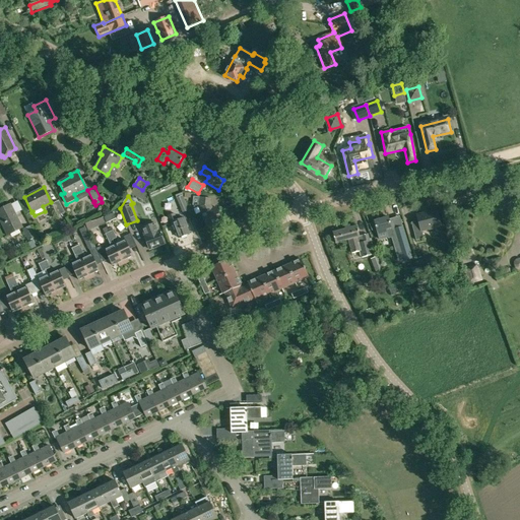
[(176,198),(182,213),(188,210),(182,196),(176,198)]
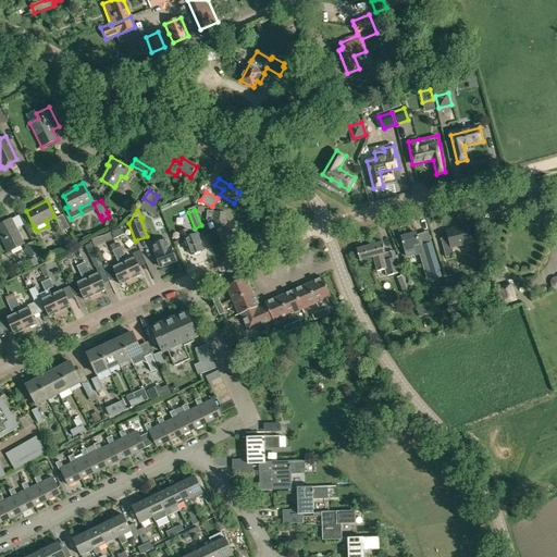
[(215,229),(221,244),(237,237),(232,223),(227,224),(225,220),(226,212),(207,211),(207,220),(213,220),(213,221),(217,229),(215,229)]
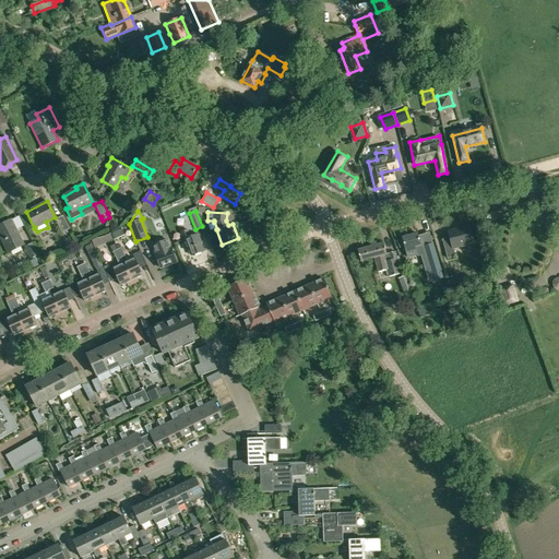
[(246,213),(245,222),(254,223),(254,214),(246,213)]
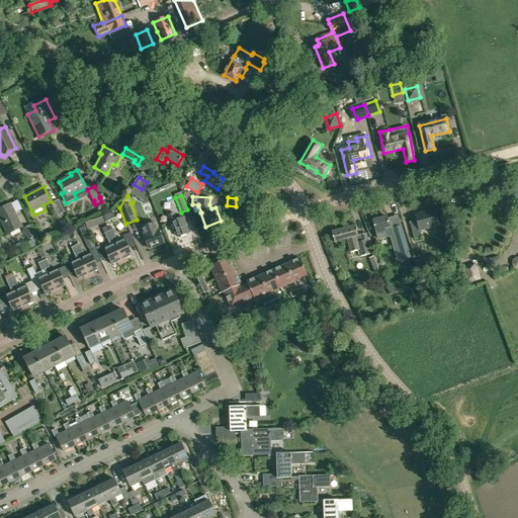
[(52,203),(58,216),(65,211),(59,199),(52,203)]
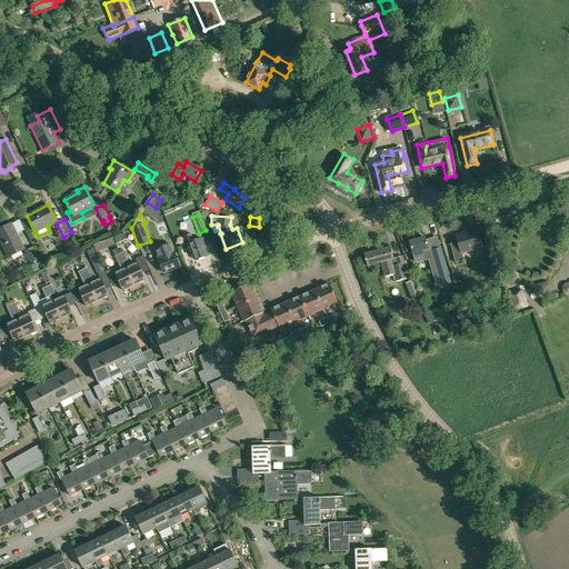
[(2,247),(8,258),(23,249),(11,223),(0,229),(0,239),(3,246),(2,247)]
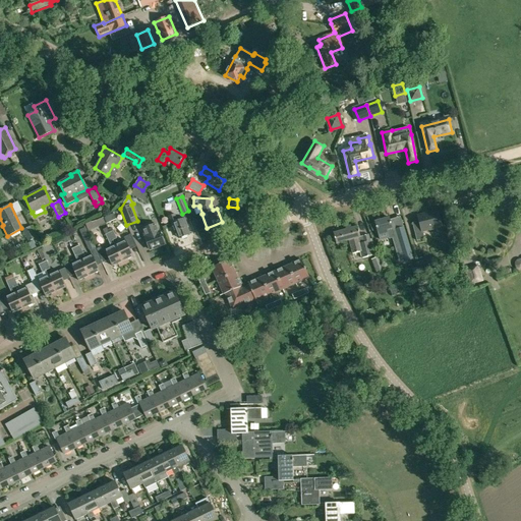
[(412,223),(417,240),(424,238),(422,231),(442,226),(438,211),(417,216),(419,221),(412,223)]
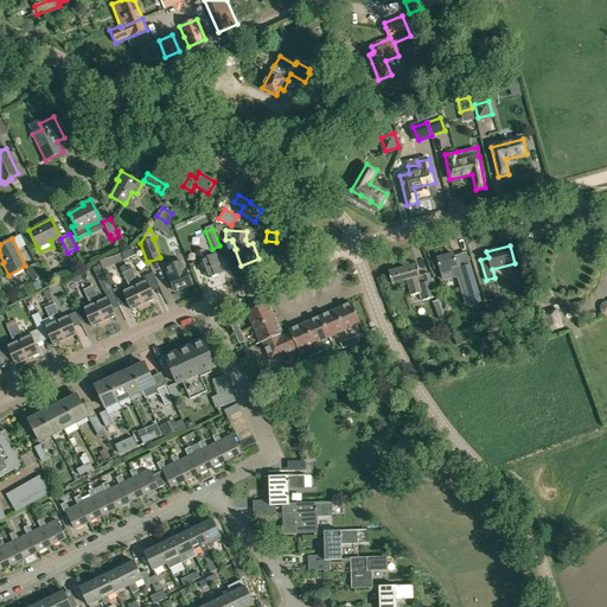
[(123,253),(127,260),(135,256),(132,249),(123,253)]
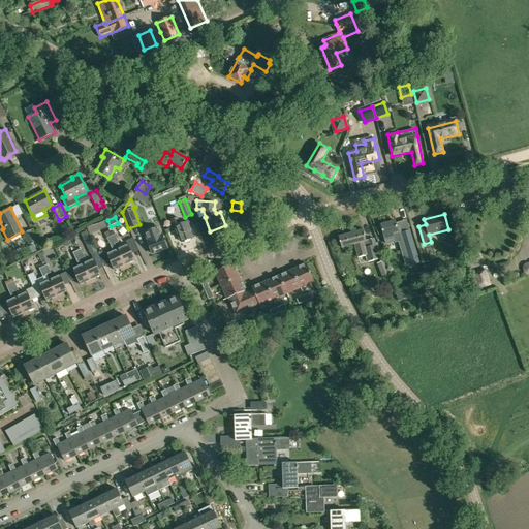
[(176,229),(181,242),(192,238),(189,231),(190,230),(187,222),(180,225),(177,218),(170,220),(174,230),(176,229)]
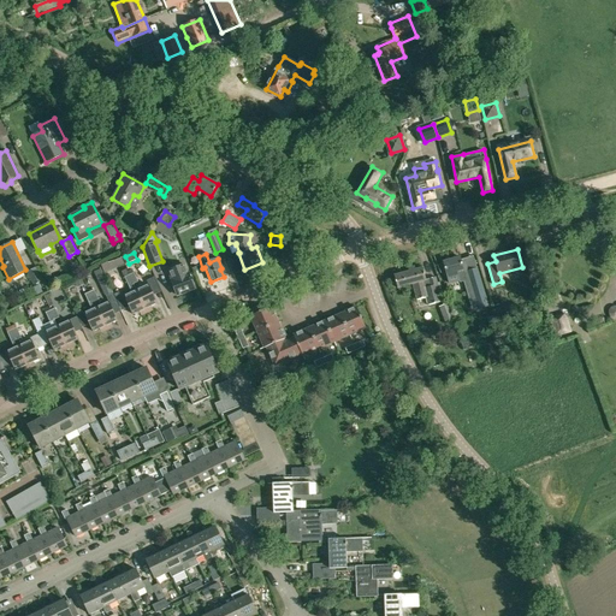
[(108,262),(101,265),(105,272),(111,270),(110,267),(123,261),(122,258),(114,261),(114,260),(108,264),(108,262)]
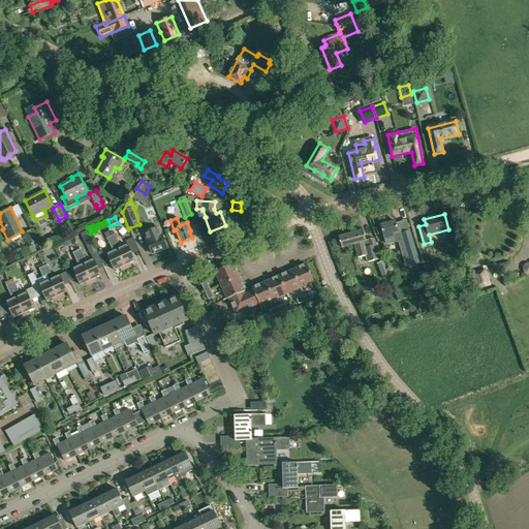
[(398,231),(396,221),(380,225),(383,236),(385,242),(395,240),(395,241),(400,240),(408,263),(411,262),(412,265),(419,262),(409,228),(409,230),(402,232),(401,230),(398,231)]
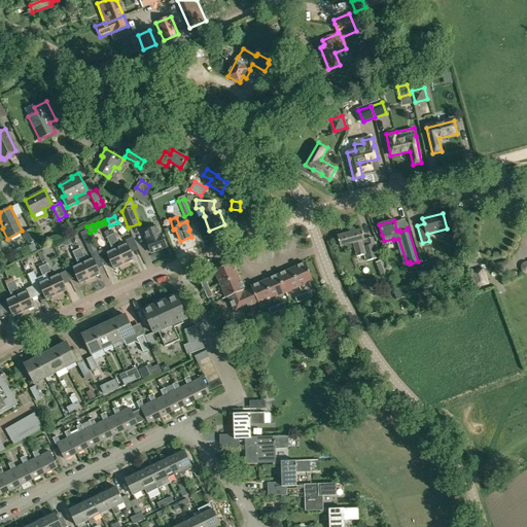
[(146,242),(150,253),(166,247),(162,237),(159,227),(151,231),(144,233),(147,242),(146,242)]
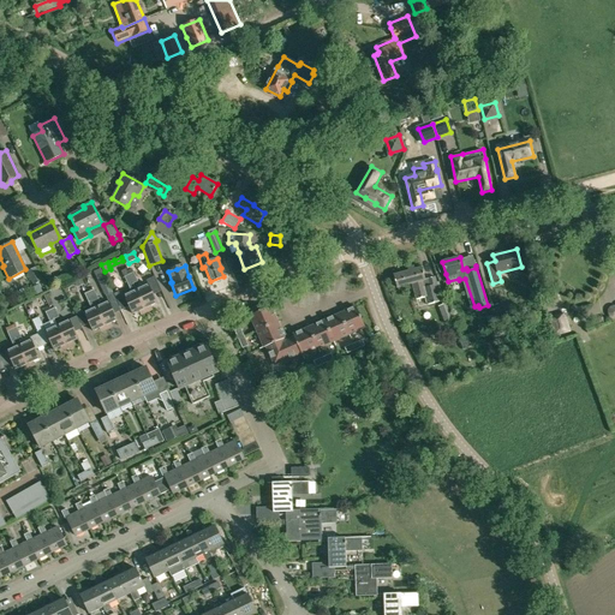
[(27,272),(34,285),(42,280),(36,267),(27,272)]
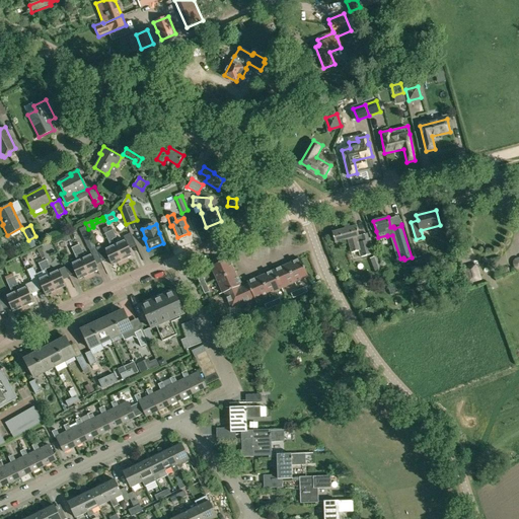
[(367,233),(359,235),(356,225),(350,227),(349,226),(344,227),(345,228),(332,232),(335,242),(348,239),(352,252),(359,250),(360,257),(366,255),(373,253),(367,233)]
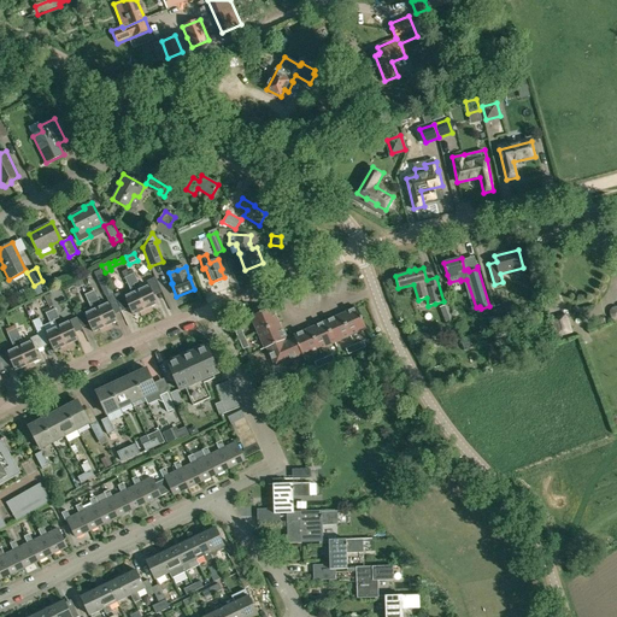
[(131,280),(129,275),(127,270),(122,271),(133,293),(125,297),(134,315),(140,312),(142,313),(144,315),(147,313),(136,292),(133,285),(131,280)]
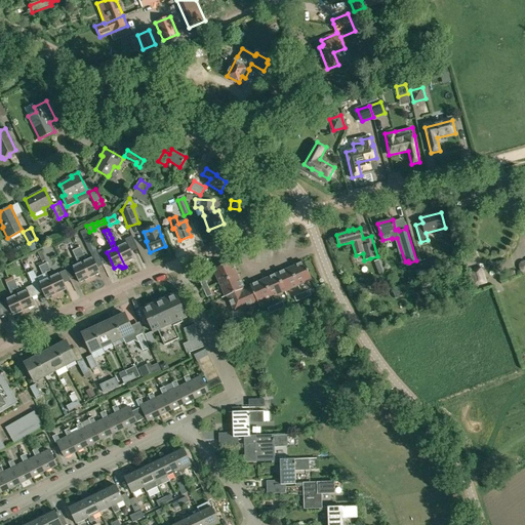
[(117,232),(123,243),(128,241),(121,230),(117,232)]
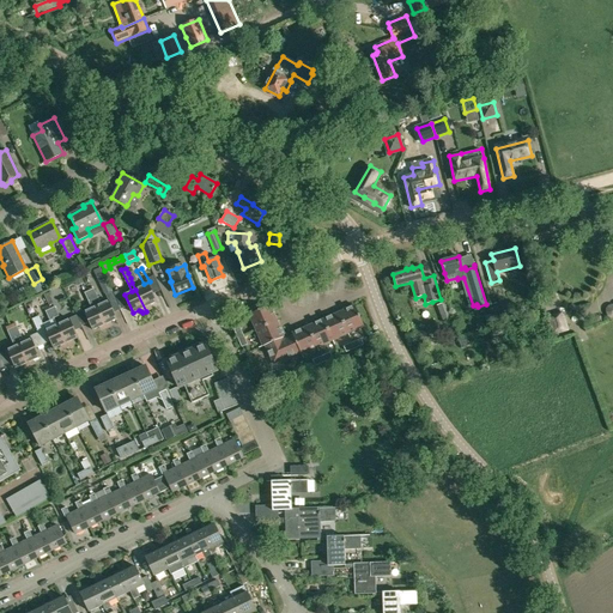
[(133,271),(128,273),(131,278),(132,283),(138,280),(133,271)]
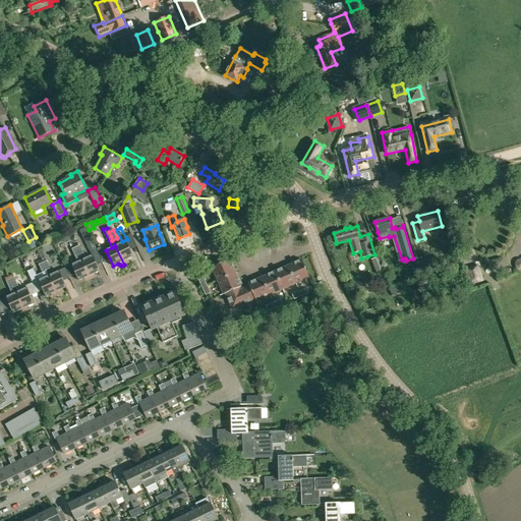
[(62,237),(65,243),(71,241),(68,234),(62,237)]
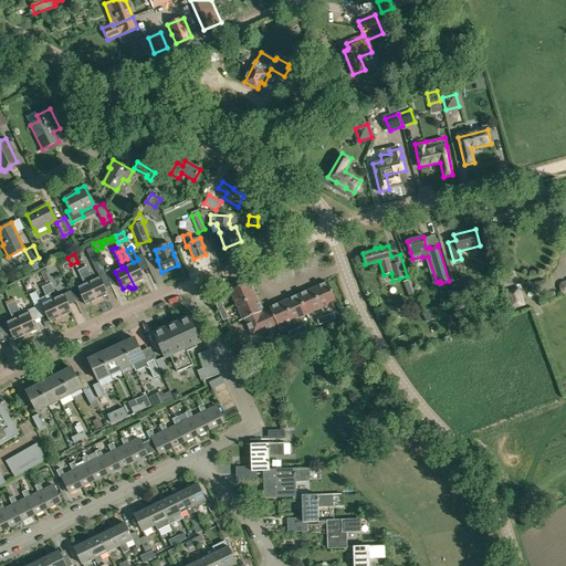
[(91,260),(96,272),(104,269),(97,257),(91,260)]
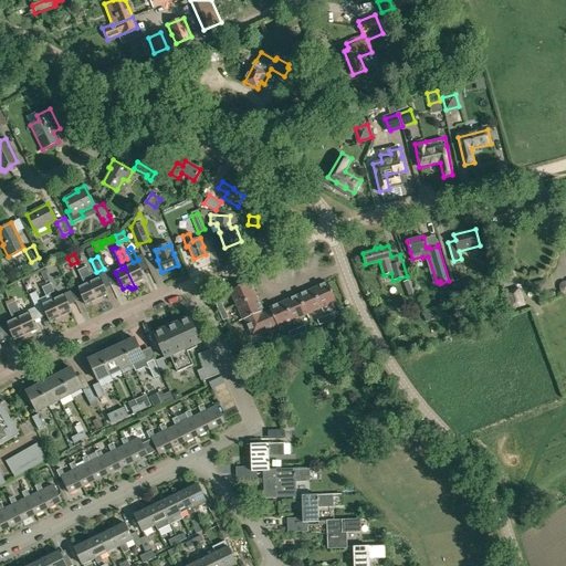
[(138,285),(138,284),(139,281),(145,279),(136,262),(125,268),(135,287),(138,285)]
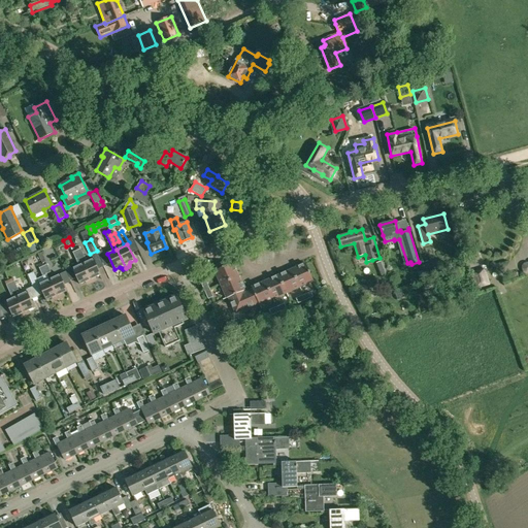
[(76,251),(92,283),(95,282),(94,279),(95,277),(100,275),(93,259),(87,262),(80,249),(76,251)]
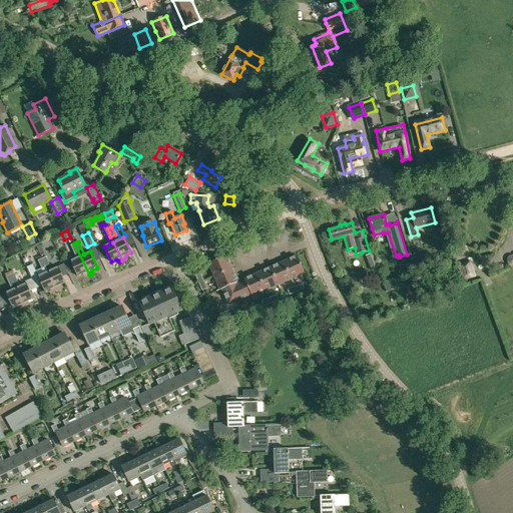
[(85,275),(85,277),(89,275),(74,243),(70,245),(76,259),(70,262),(77,277),(82,274),(85,275)]
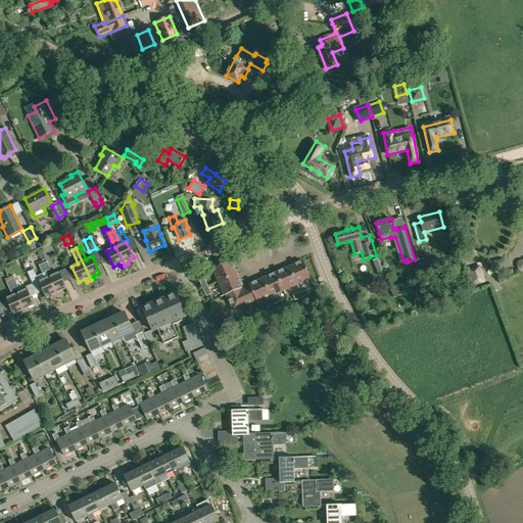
[(420,260),(424,275),(436,272),(432,256),(420,260)]
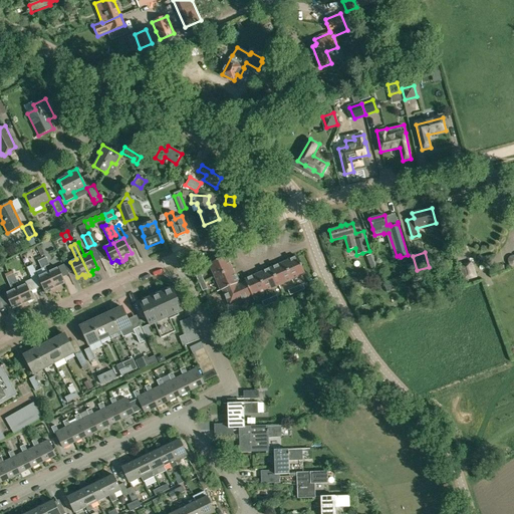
[(367,256),(372,269),(378,267),(373,254),(367,256)]
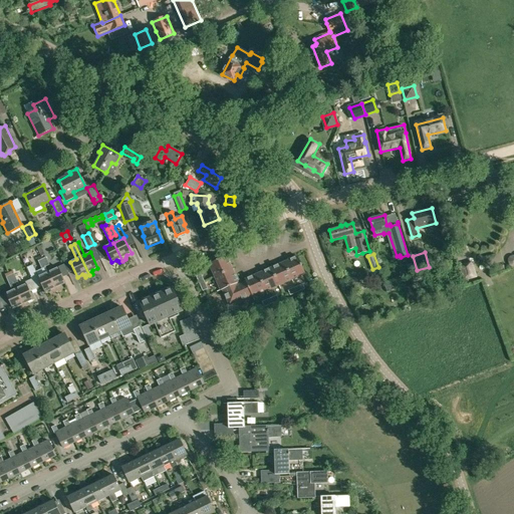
[(209,264),(215,277),(232,269),(227,256),(209,264)]
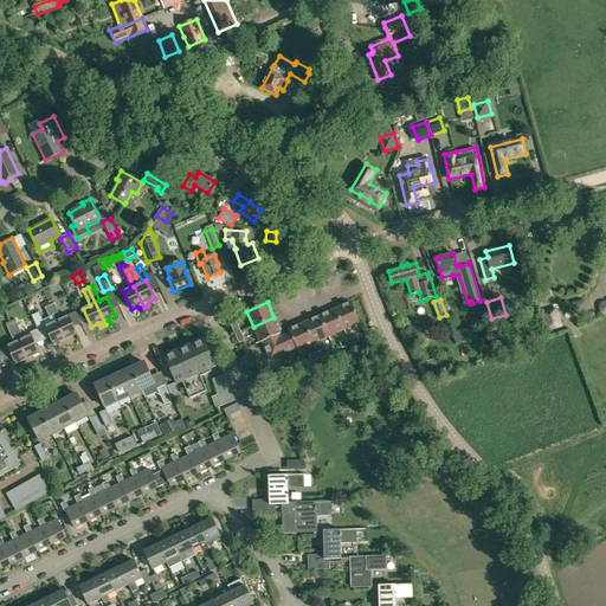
[(352,302),(335,309),(345,329),(360,323),(352,302)]
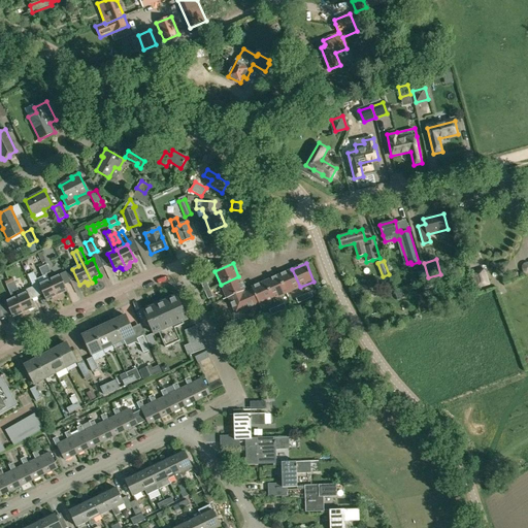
[(470,272),(474,290),(491,285),(486,267),(470,272)]
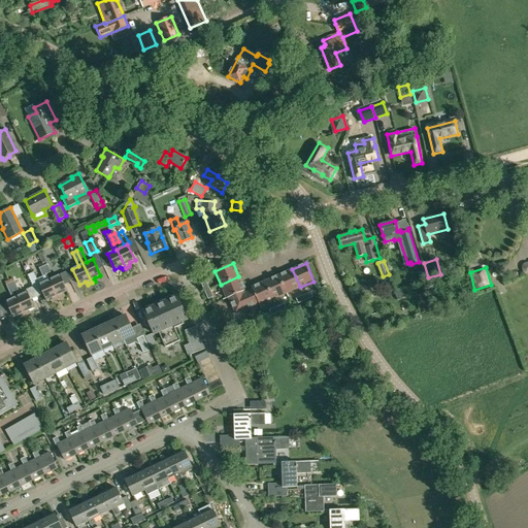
[(292,269),(278,275),(287,293),(300,287),(292,269)]
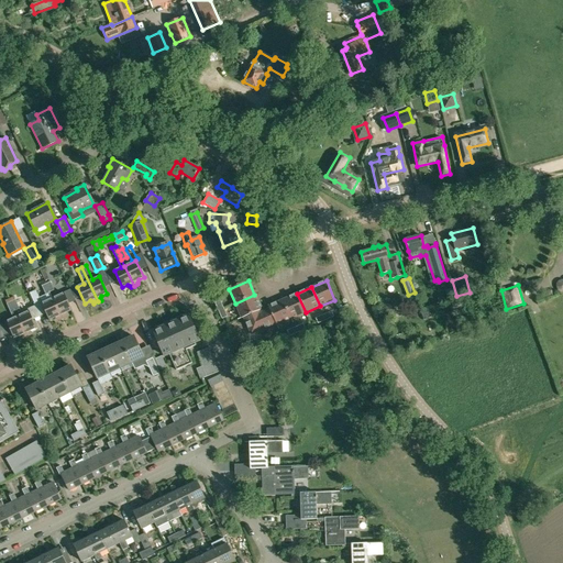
[(30,293),(34,302),(41,300),(36,289),(30,293)]
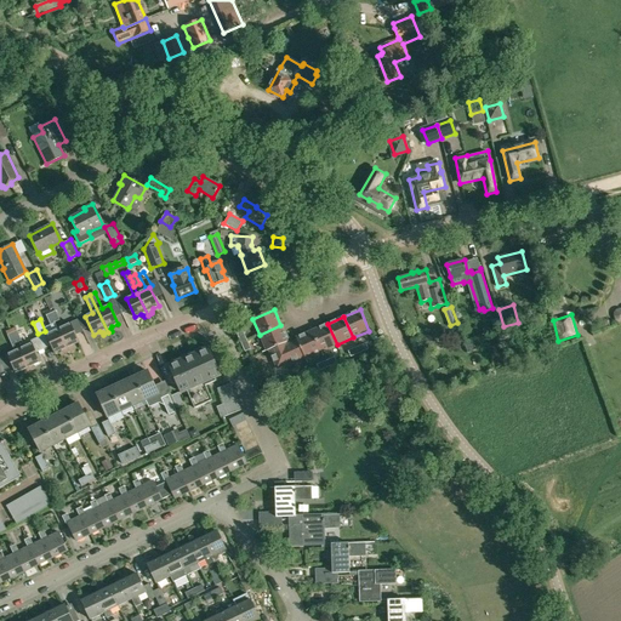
[(596,324),(598,332),(611,328),(608,319),(596,324)]
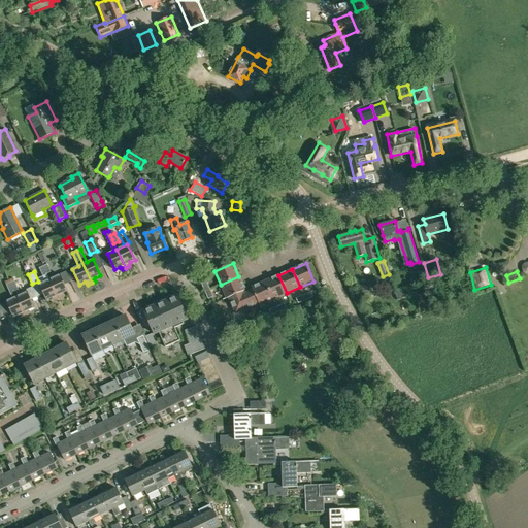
[(50,279),(58,299),(62,297),(61,296),(62,293),(67,291),(60,275),(50,279)]
